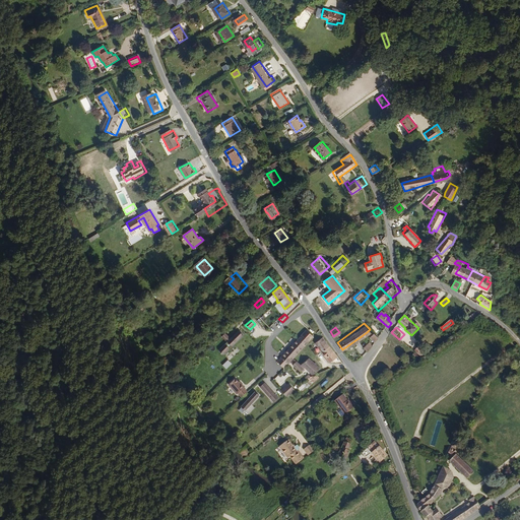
[(231,339),(225,334),(222,337),(228,342),(219,350),(223,355),(230,349),(232,350),(234,347),(233,346),(244,336),(239,332),(231,339)]
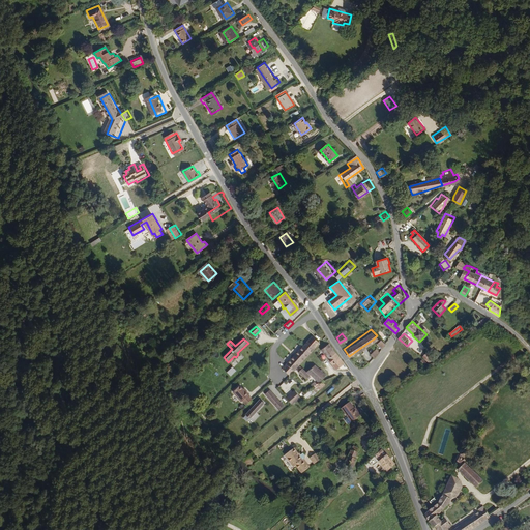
[(320,347),(313,340),(302,349),(310,356),(318,348),(320,347)]
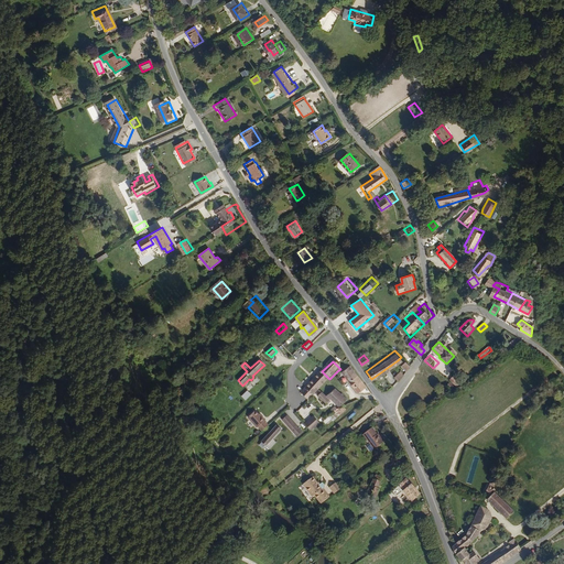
[(353,367),(344,376),(349,381),(353,386),(361,378),(354,369),(353,367)]
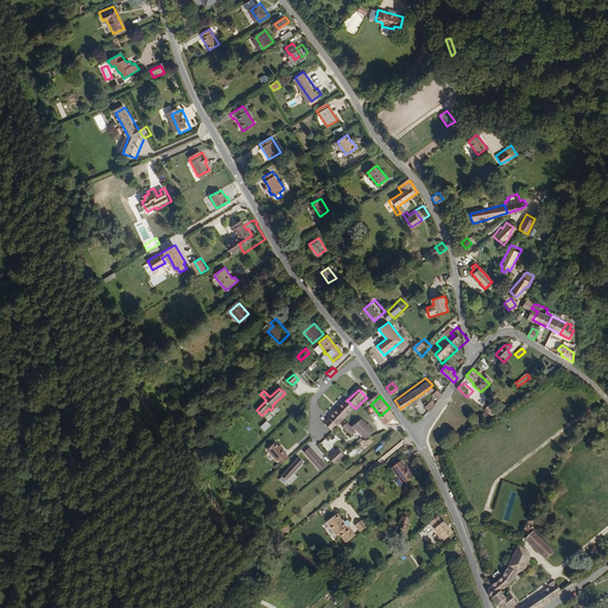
[(434,403),(429,398),(422,405),(426,410),(434,403)]
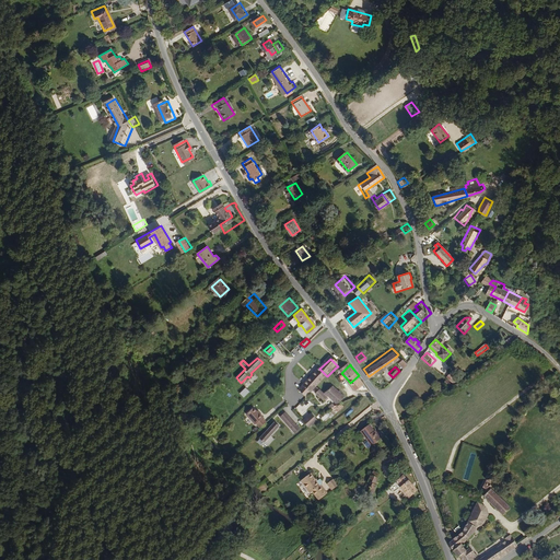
[(327,376),(319,369),(301,385),(304,388),(307,393),(314,387),(322,380),(327,376)]
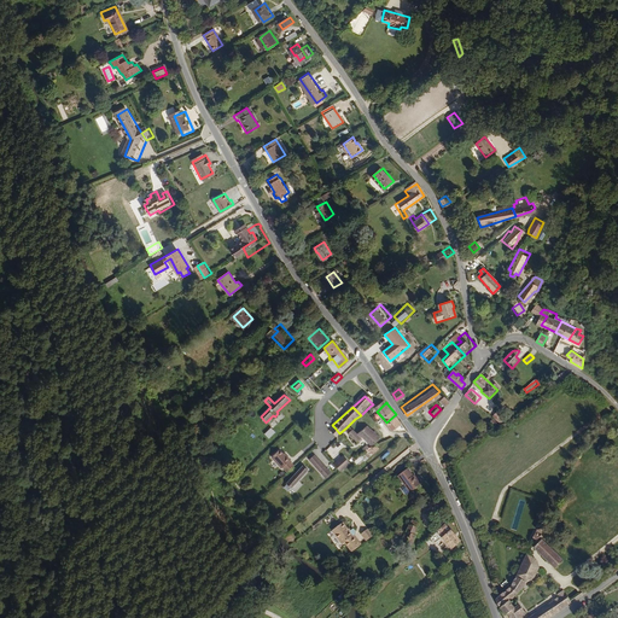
[(497,412),(493,417),(500,424),(505,418),(497,412)]
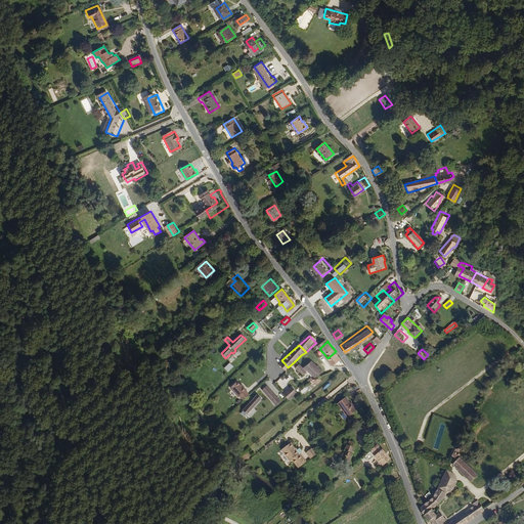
[(336,351),(328,358),(336,366),(343,360),(336,351)]
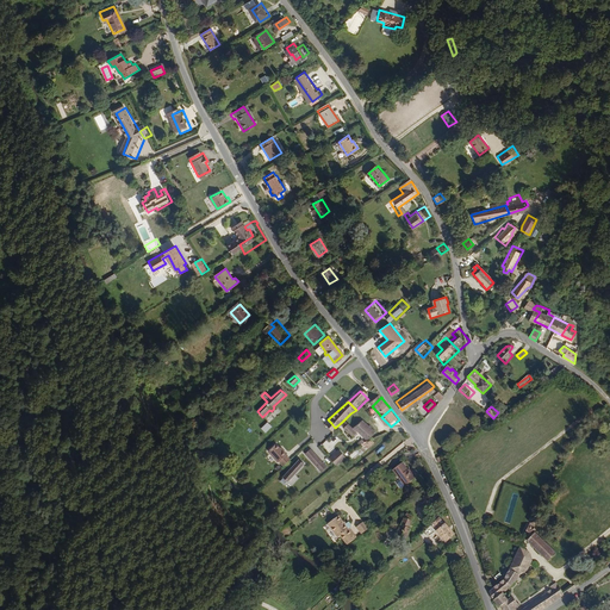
[(366,417),(354,428),(365,440),(369,435),(372,437),(379,430),(366,417)]
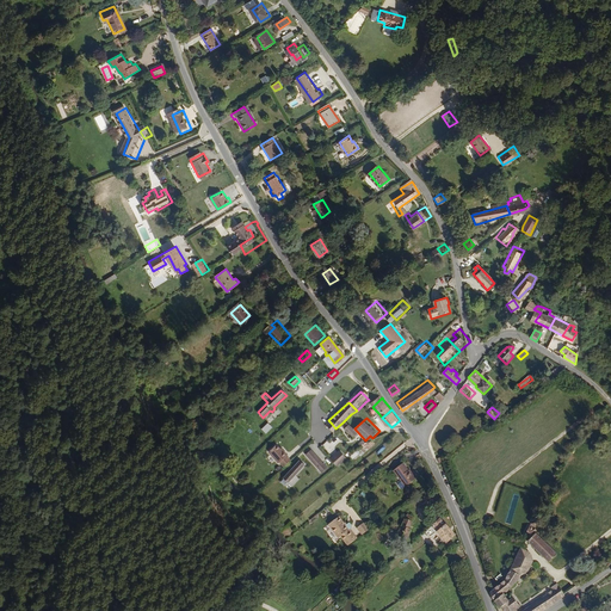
[(267,423),(261,430),(266,434),(272,427),(267,423)]
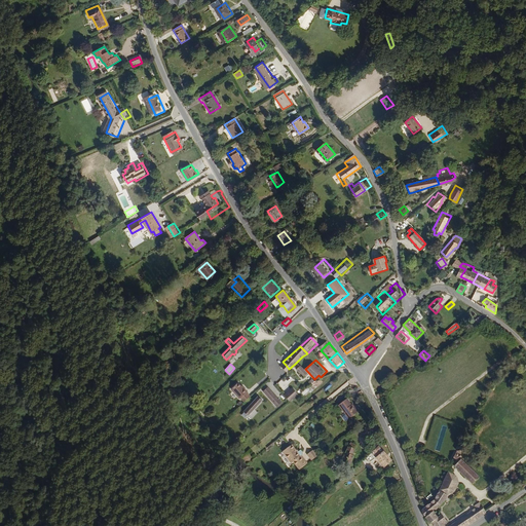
[(299,365),(293,370),(303,380),(309,376),(299,365)]
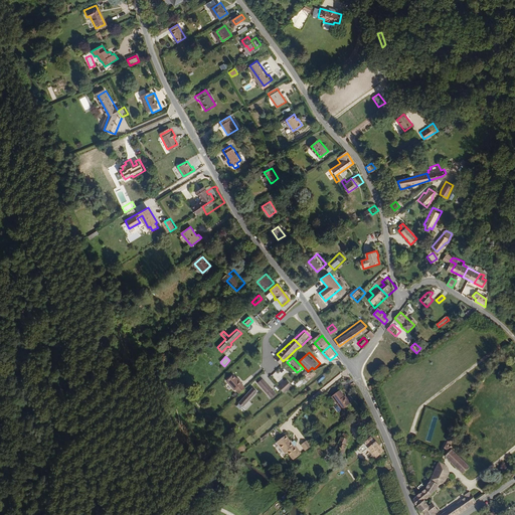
[(307,370),(302,374),(308,381),(313,377),(307,370)]
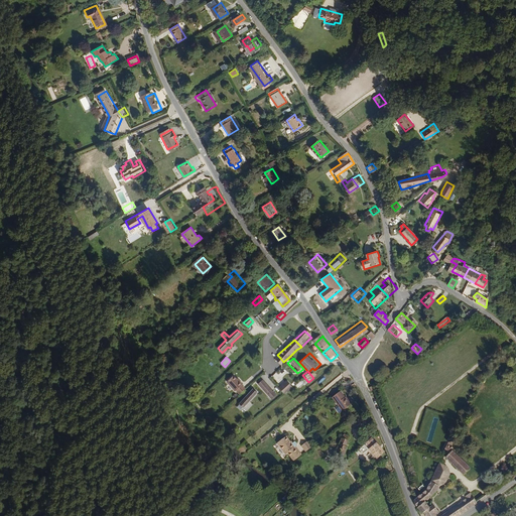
[(234,377),(228,383),(237,392),(238,391),(241,395),(247,390),(243,386),(244,385),(240,381),(239,382),(237,381),(234,377)]
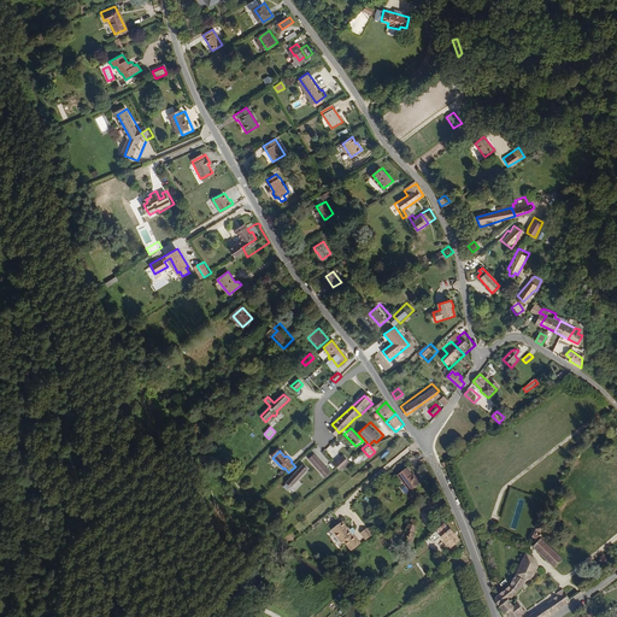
[(315,454),(310,459),(325,476),(330,471),(315,454)]
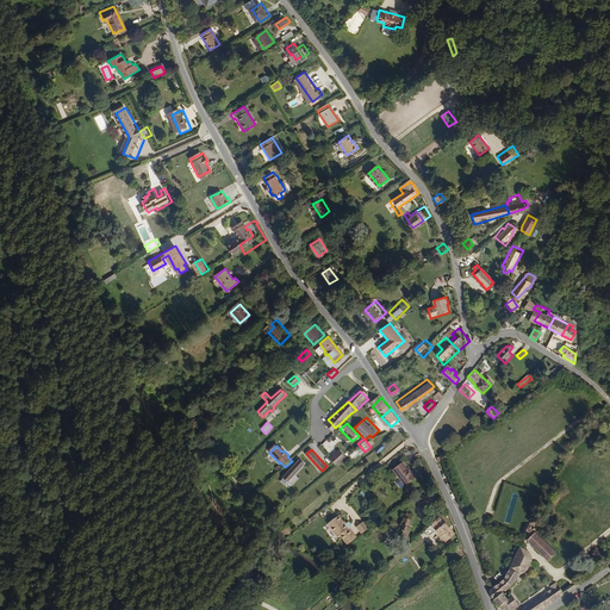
[(359,449),(349,455),(353,460),(362,454),(359,449)]
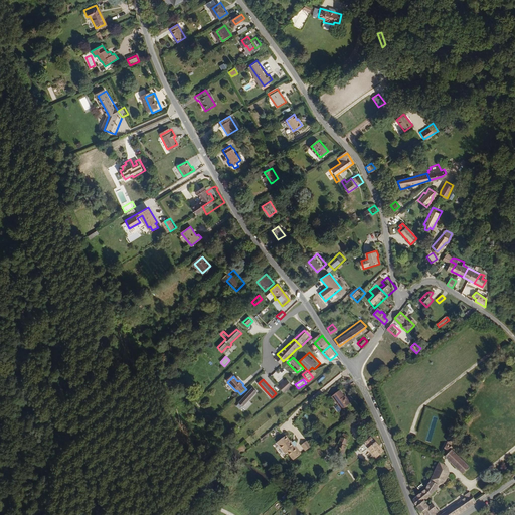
[(288,382),(281,389),(286,394),(293,388),(288,382)]
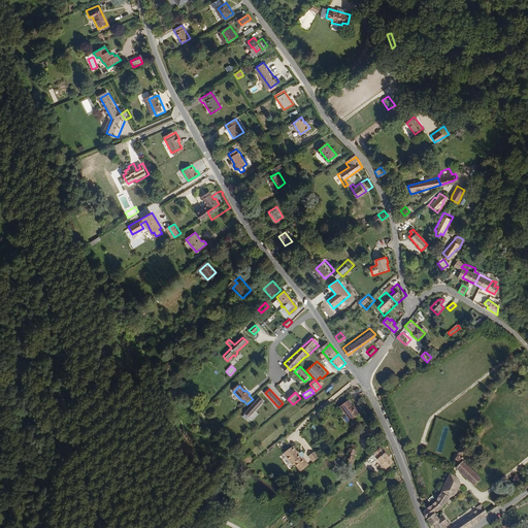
[(265,402),(260,398),(246,414),(250,417),(265,402)]
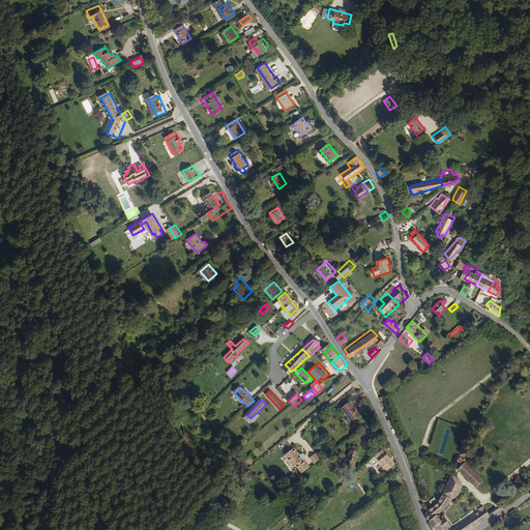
[(351,402),(342,408),(353,421),(362,415),(356,407),(356,408),(351,402)]
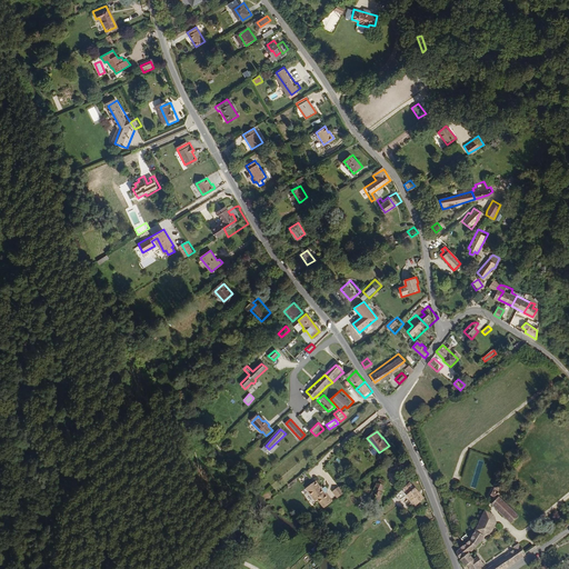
[(286,433),(269,449),(271,451),(286,433)]
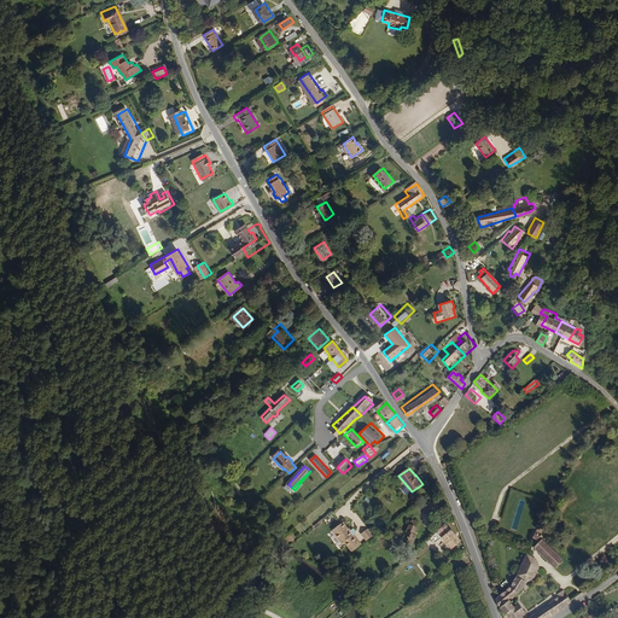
[(420,524),(414,519),(398,541),(407,547),(415,536),(413,535),(420,524)]
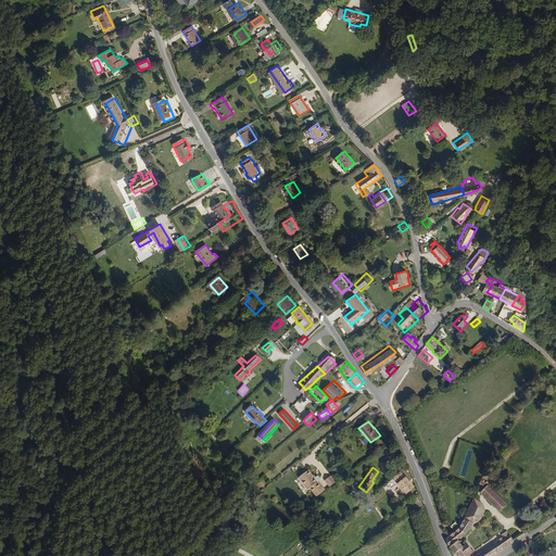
[(307,471),(298,479),(307,491),(308,490),(315,497),(323,492),(316,484),(317,484),(318,483),(319,480),(316,478),(313,480),(307,471)]
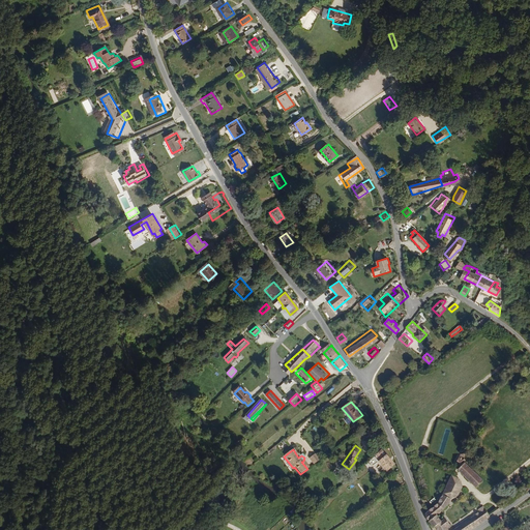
[(380,452),(373,458),(387,472),(393,466),(380,452)]
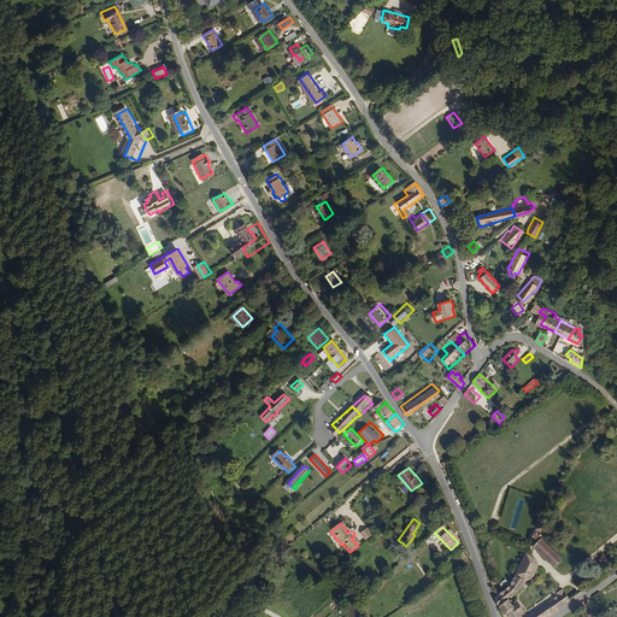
[(369,528),(362,533),(368,539),(374,534),(369,528)]
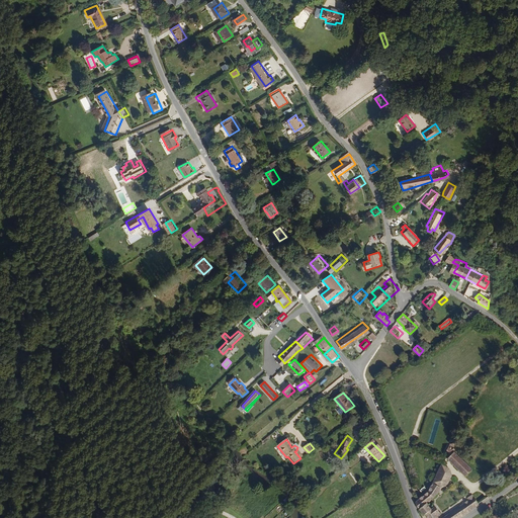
[(452,458),(449,461),(463,476),(470,469),(456,456),(458,455),(453,450),(457,446),(454,443),(451,446),(450,445),(447,453),(452,458)]
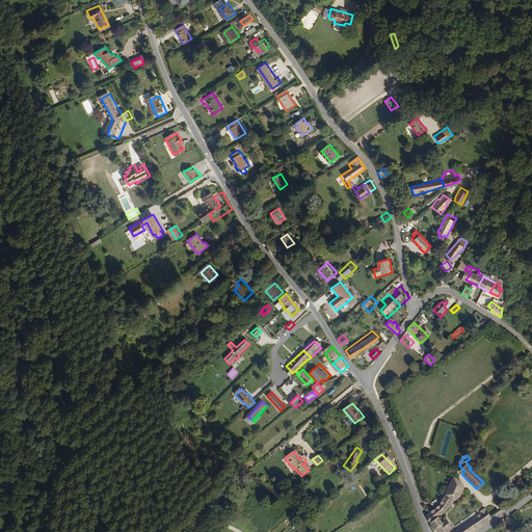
[(373,460),(369,464),(374,470),(378,467),(373,460)]
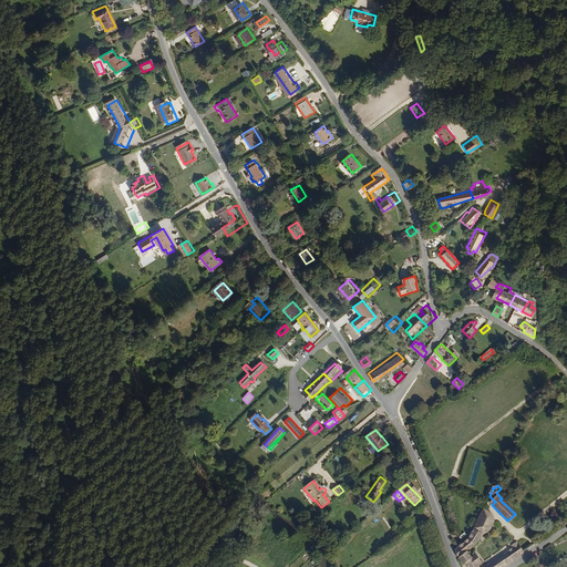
[(484,511),(481,518),(467,539),(462,543),(454,546),(461,566),(500,566),(523,554),(521,543),(516,544),(514,545),(515,548),(480,566),(475,566),(475,564),(477,563),(473,553),(467,555),(466,552),(484,544),(488,537),(493,532),(496,521),(493,514),(484,511)]
